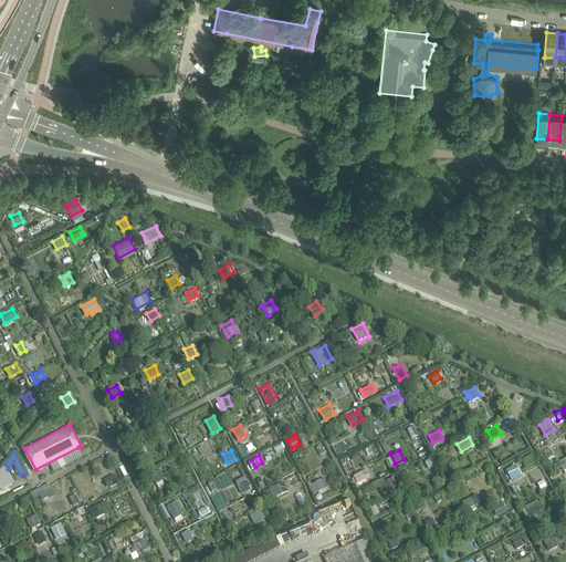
[(516,462),(505,468),(510,478),(521,472),(516,462)]
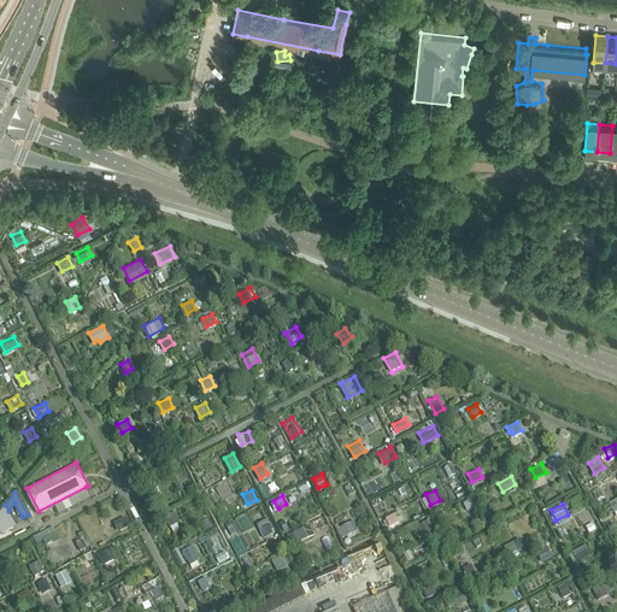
[(5,505),(0,510),(0,530),(15,523),(9,511),(5,505)]
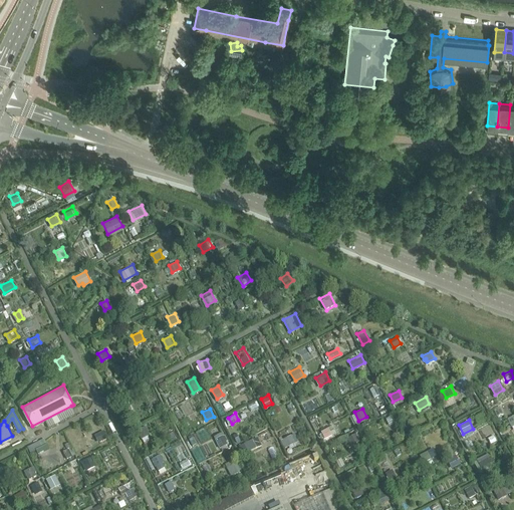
[(147,424),(139,427),(144,440),(152,437),(147,424)]
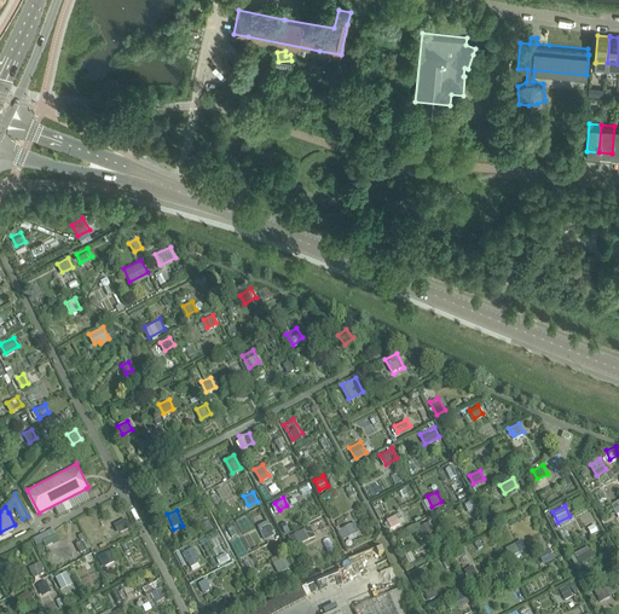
[(400,510),(388,517),(393,526),(405,519),(400,510)]
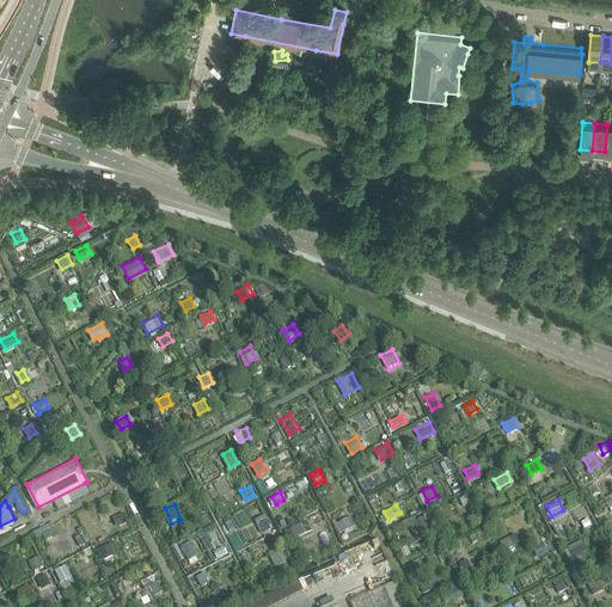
[(121,510),(111,515),(118,527),(127,523),(121,510)]
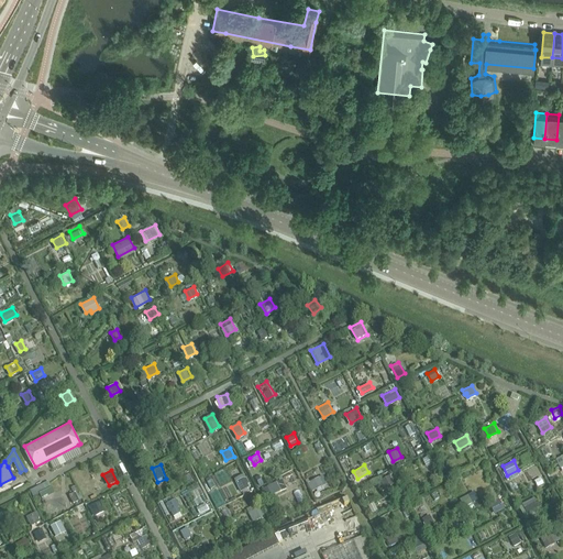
[(243,473),(235,478),(241,490),(250,485),(247,482),(249,482),(246,475),(244,477),(243,473)]
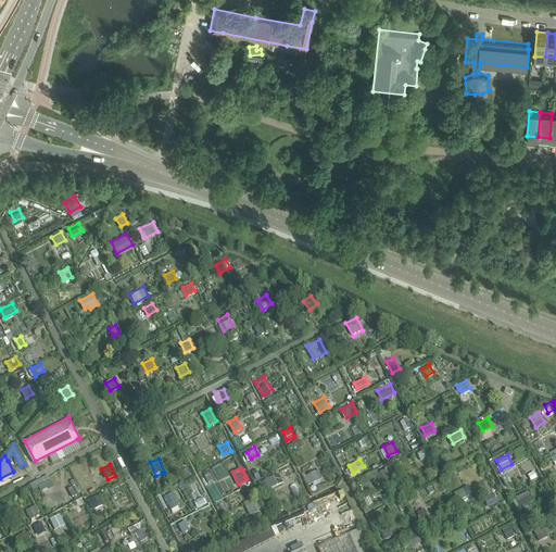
[(323,476),(318,467),(304,476),(308,484),(323,476)]
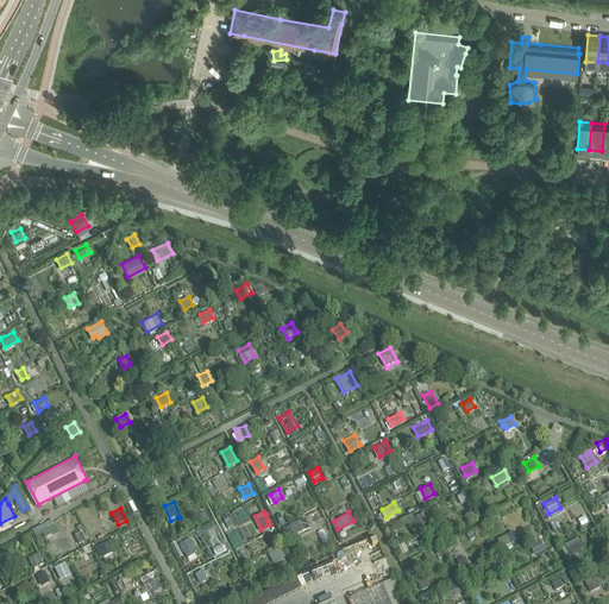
[(422,513),(414,517),(419,526),(427,521),(422,513)]
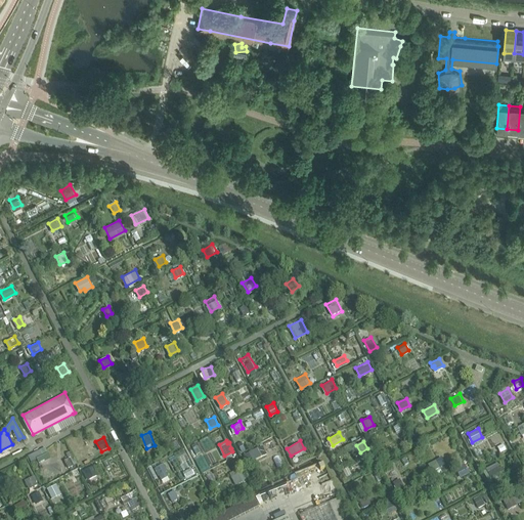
[(250,449),(241,456),(248,468),(257,462),(250,449)]
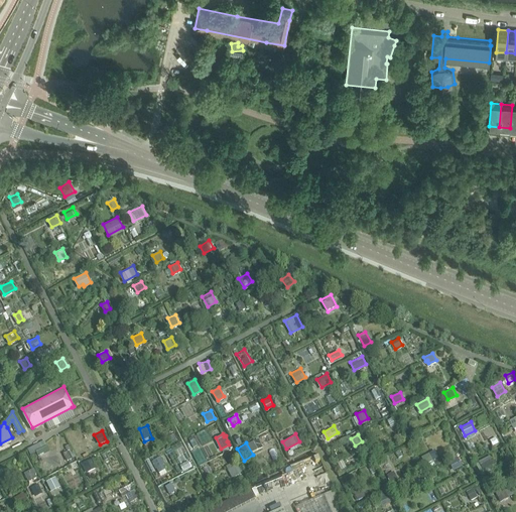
[(200,448),(192,451),(199,464),(206,460),(200,448)]
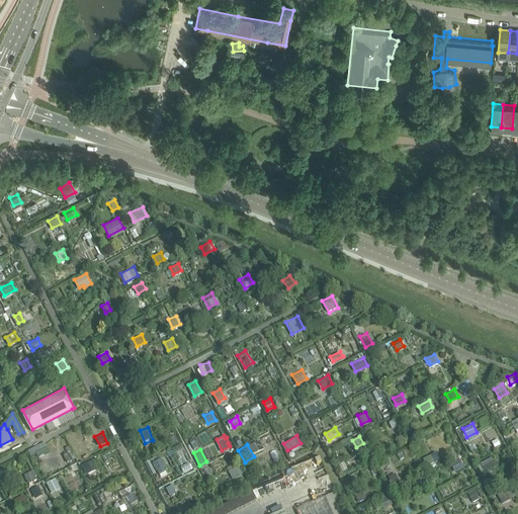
[(437,451),(426,456),(430,463),(440,458),(437,451)]
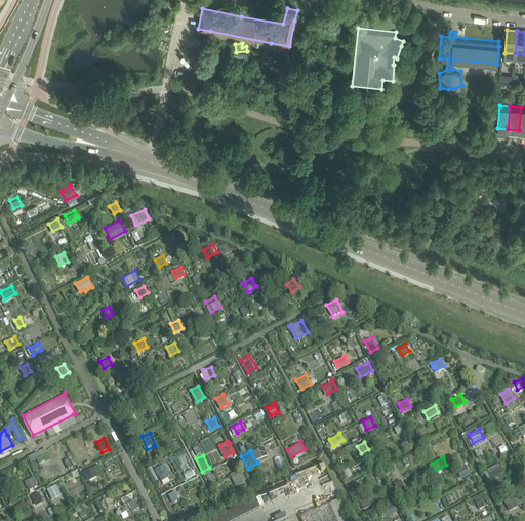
[(164,463),(155,468),(161,479),(168,476),(165,472),(168,471),(164,463)]
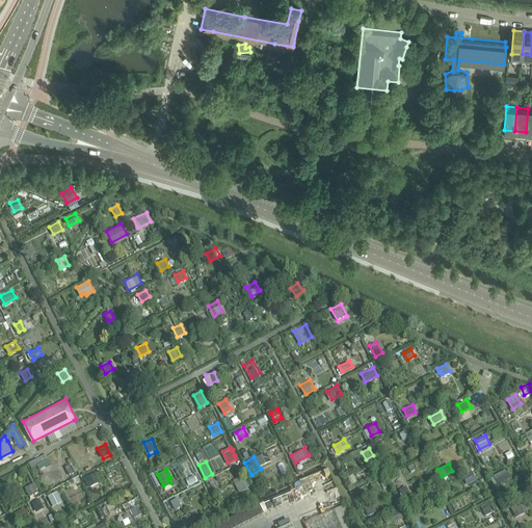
[(471,469),(462,473),(469,483),(476,479),(471,469)]
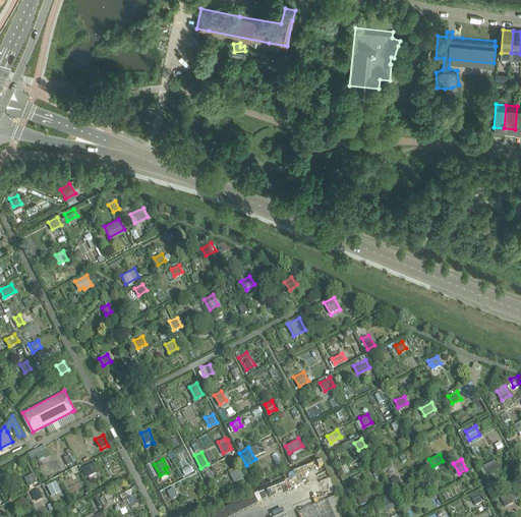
[(494,459),(483,465),(488,473),(499,467),(494,459)]
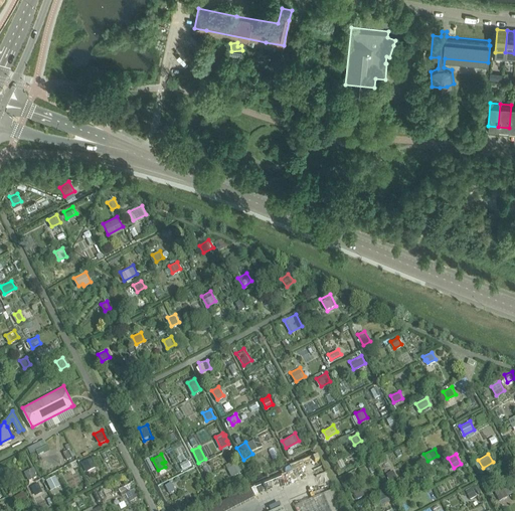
[(91,457),(81,461),(86,470),(95,465),(91,457)]
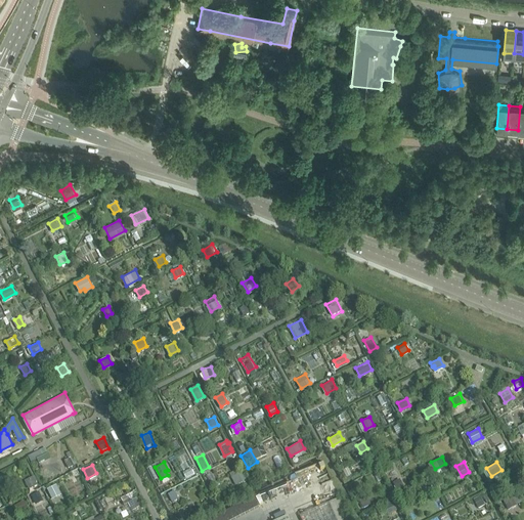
[(244,467),(231,474),(236,482),(249,476),(244,467)]
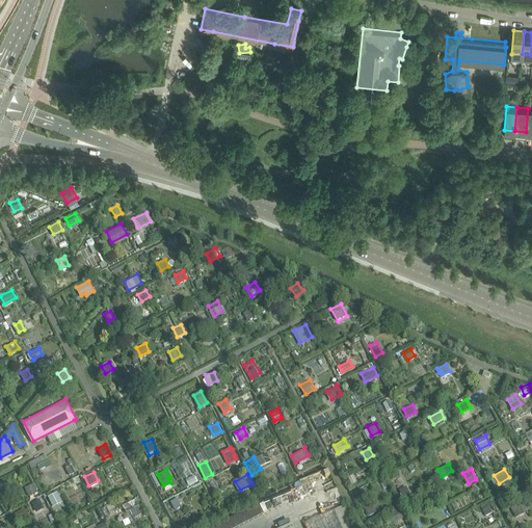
[(215,477),(209,480),(214,491),(220,487),(215,477)]
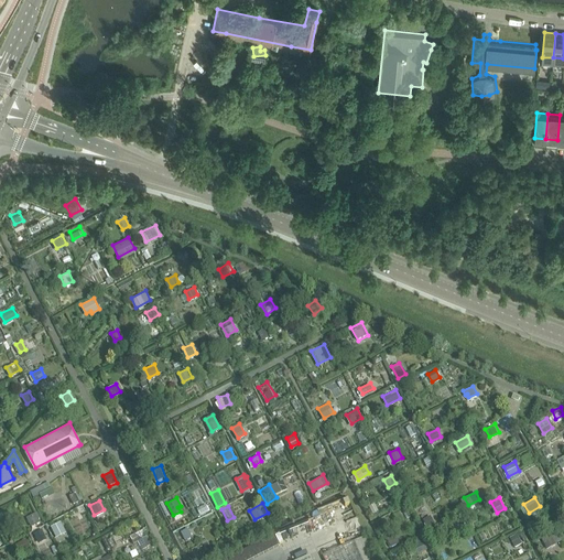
[(36,510),(26,516),(31,525),(41,519),(36,510)]
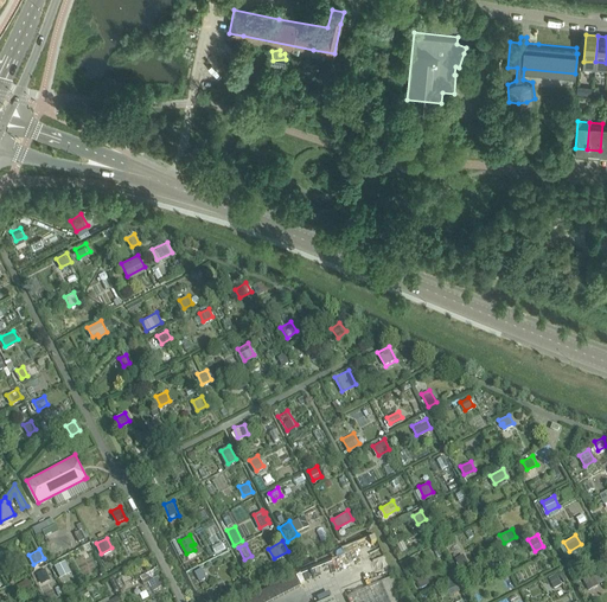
[(461,549),(453,554),(458,562),(466,557),(461,549)]
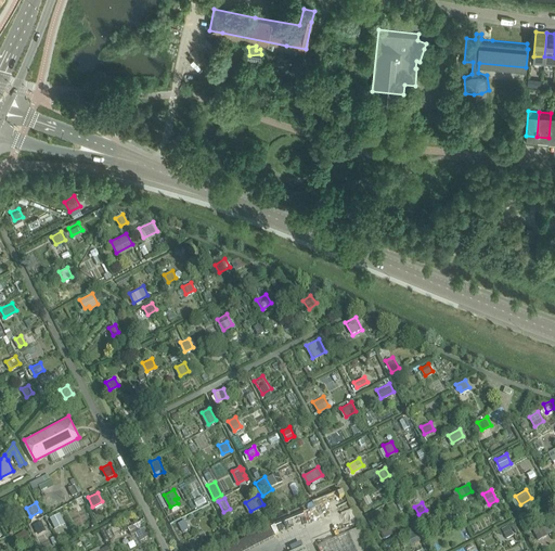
[(60,512),(51,517),(55,527),(65,523),(60,512)]
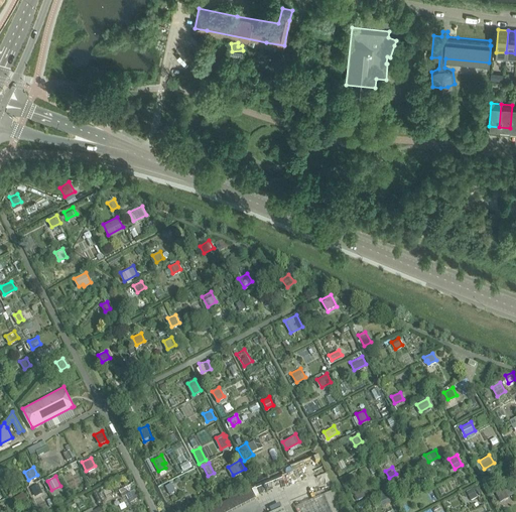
[(37,483),(31,487),(35,494),(41,491),(37,483)]
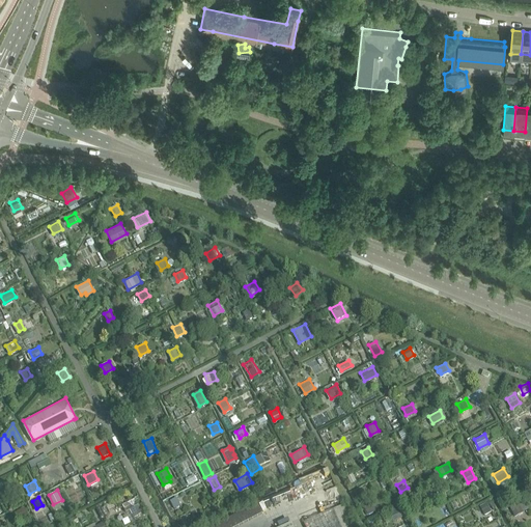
[(176,497),(170,499),(174,507),(180,504),(176,497)]
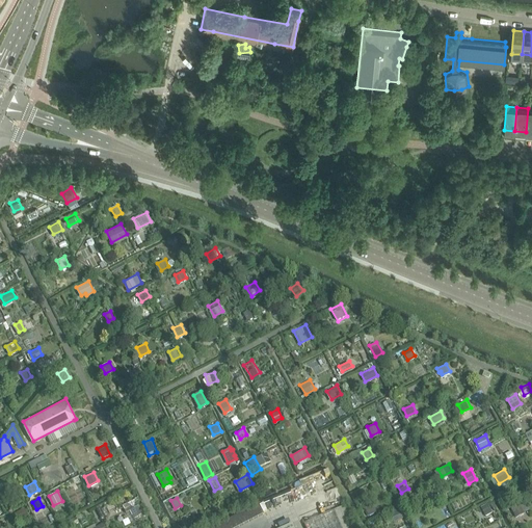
[(373,500),(365,504),(370,513),(378,509),(373,500)]
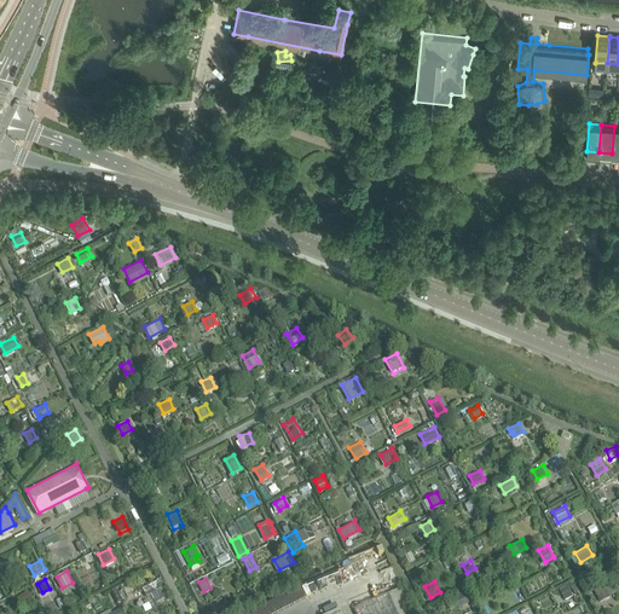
[(270,613),(306,595),(300,583),(242,613),(270,613)]
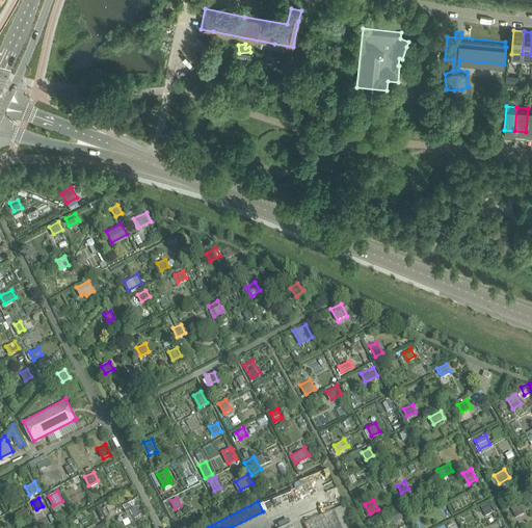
[(523,501),(511,507),(515,517),(524,511),(523,510),(527,508),(523,501)]
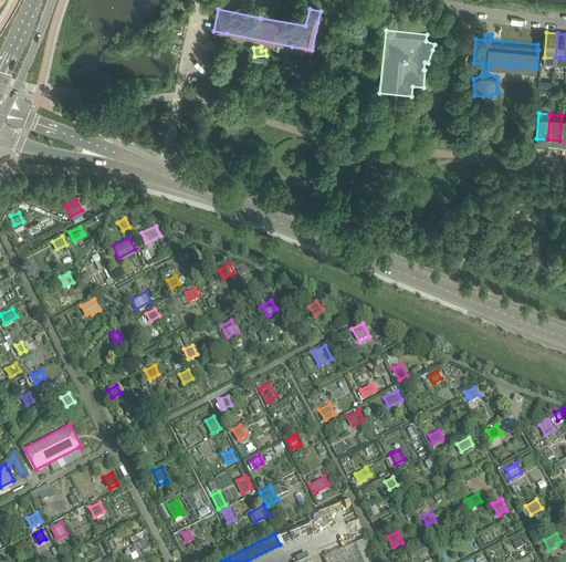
[(143,534),(133,539),(140,552),(150,548),(143,534)]
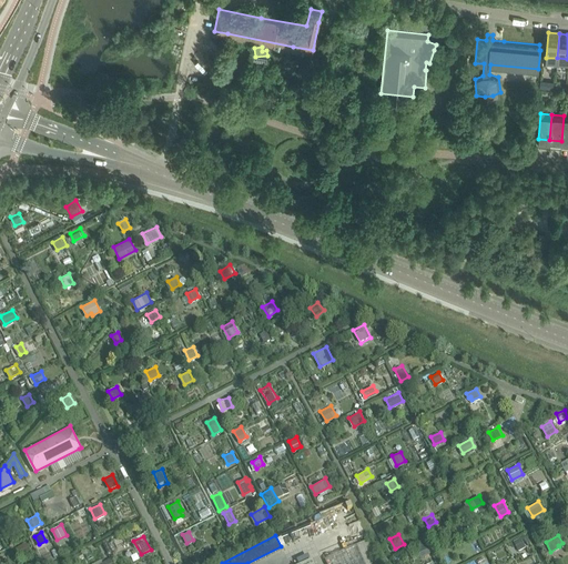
[(520,536),(514,540),(518,549),(525,545),(520,536)]
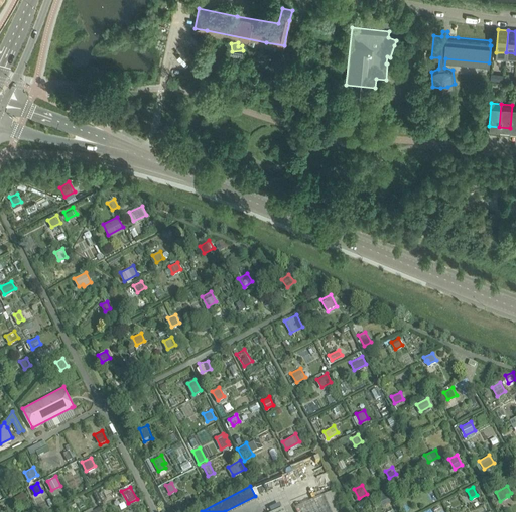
[(344,511),(334,488),(295,505),(298,511),(344,511)]
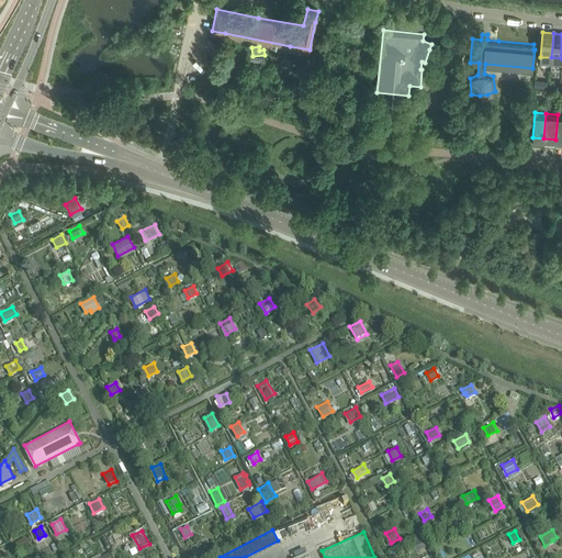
[(25,535),(15,540),(20,548),(30,543),(25,535)]
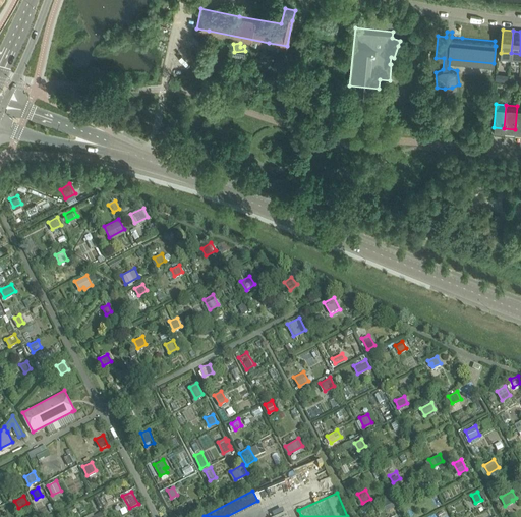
[(387,505),(384,506),(386,510),(395,505),(391,496),(384,499),(387,505)]
